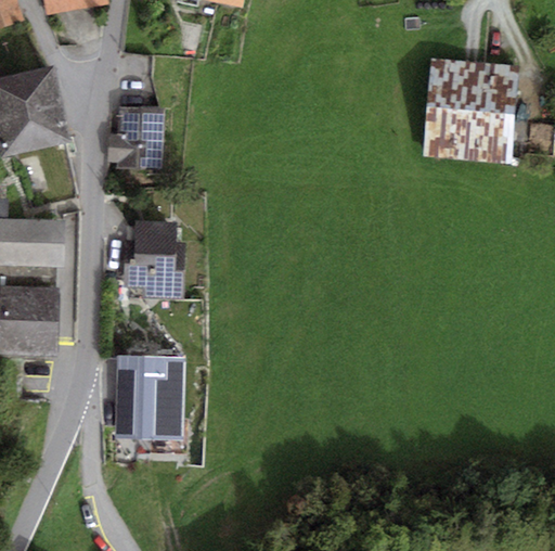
[(0,0),(0,26),(23,18),(16,0),(0,0)]
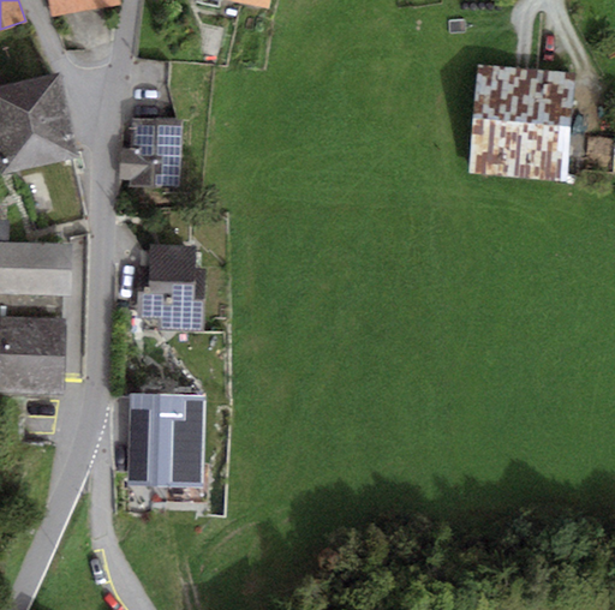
[(49,0),(52,13),(119,4),(118,0),(49,0)]
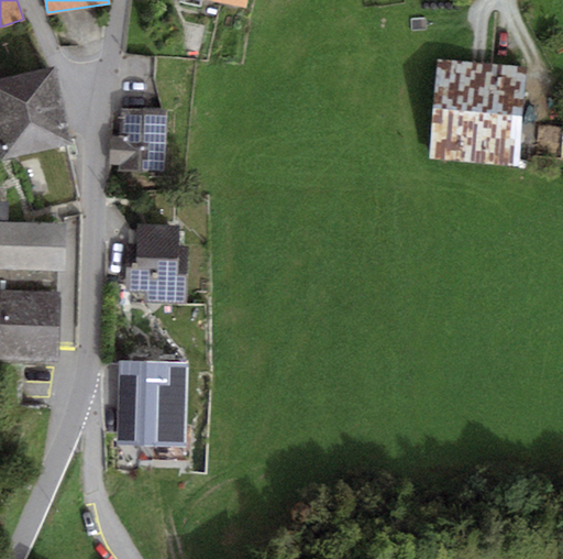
[(210,0),(246,10),(247,0),(210,0)]
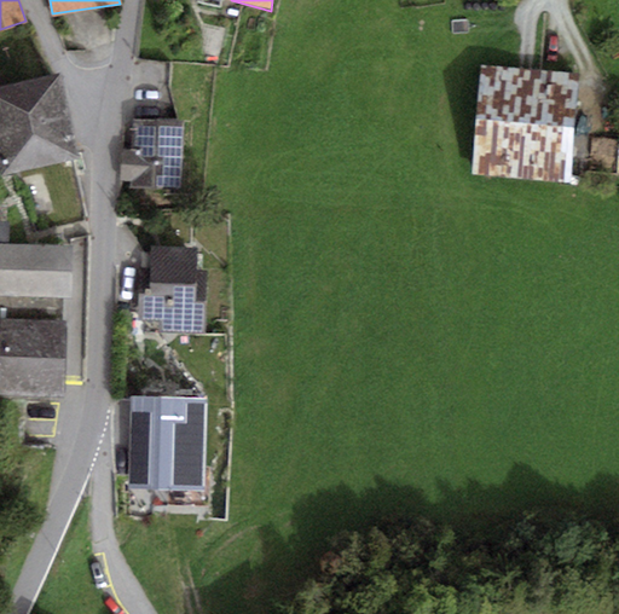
[(578,74),(480,63),(470,174),(571,183),(578,74)]
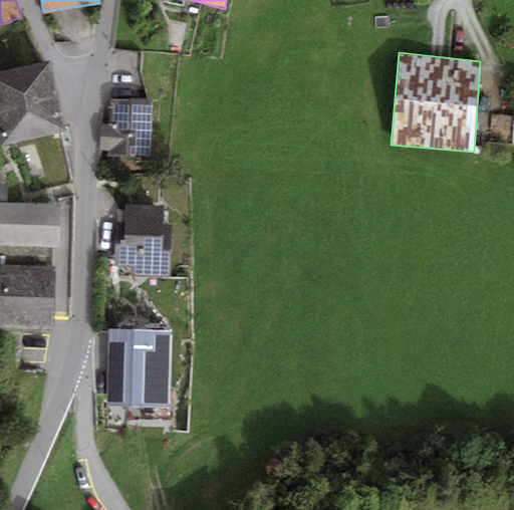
[(50,63),(0,71),(0,138),(2,147),(66,134),(50,63)]
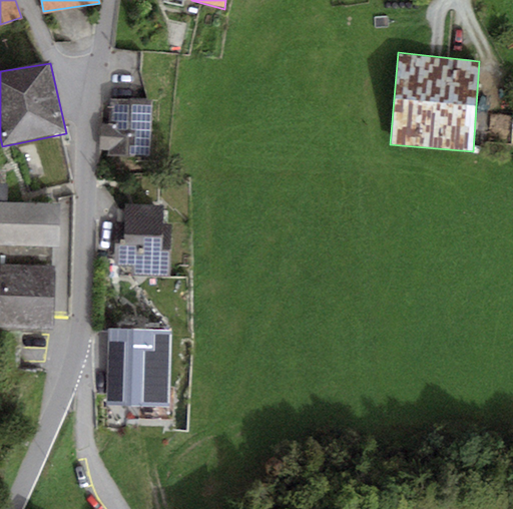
[(153,101),(109,97),(108,122),(100,122),(99,149),(106,150),(106,154),(149,158),(153,101)]
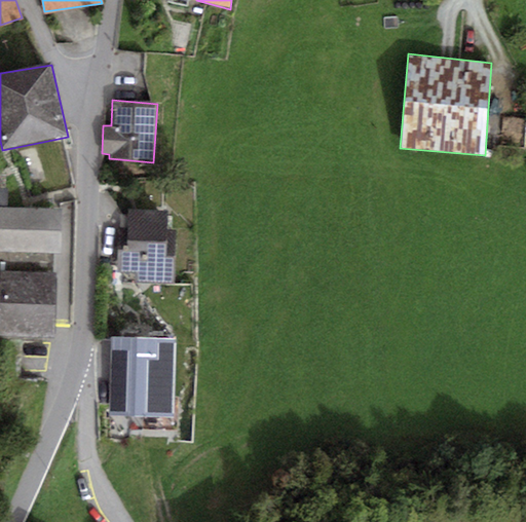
[(0,250),(54,253),(61,253),(63,210),(7,206),(8,186),(0,185),(0,250)]
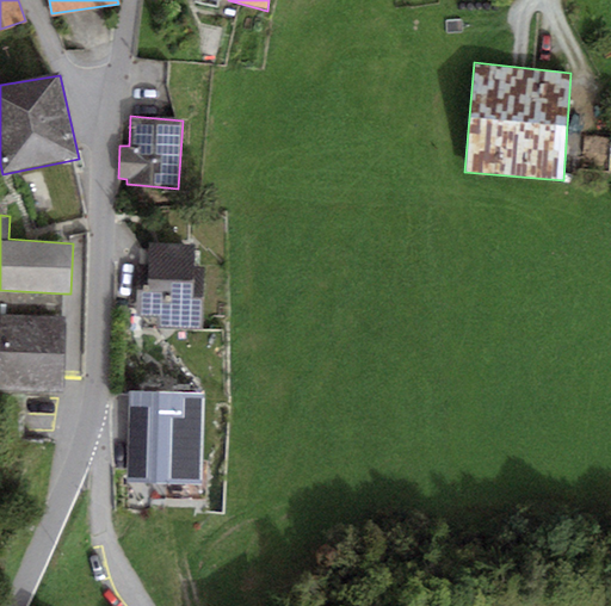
[(195,245),(149,241),(147,284),(140,284),(139,315),(158,315),(156,327),(201,329),(202,301),(192,300),(195,245)]
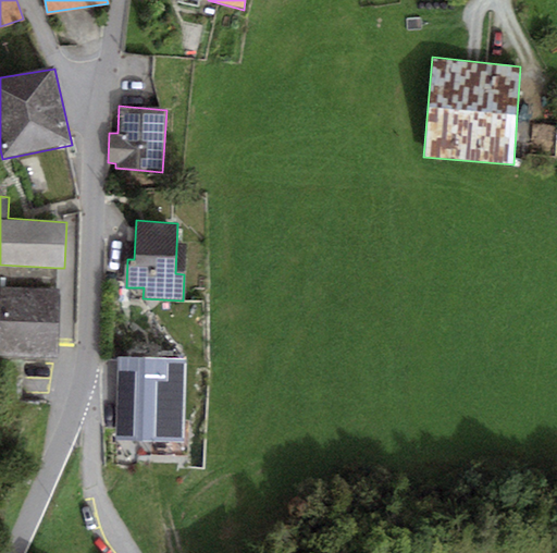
[(58,268),(0,265),(0,270),(0,354),(58,357),(60,287),(57,287),(58,268)]
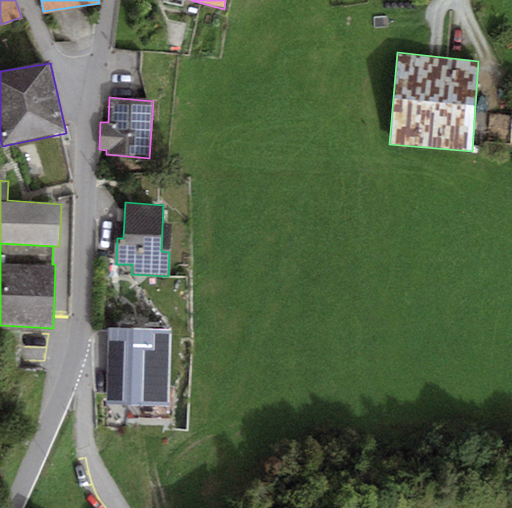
[(165,328),(126,325),(125,394),(162,395),(165,328)]
